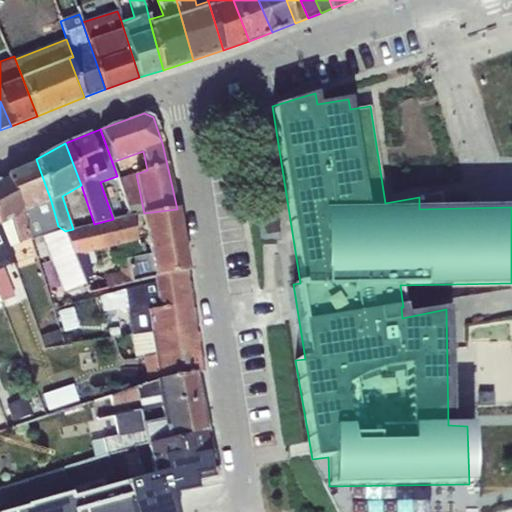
[(37,162),(6,175),(22,213),(31,239),(33,247),(44,243),(63,293),(85,284),(83,278),(74,255),(65,231),(58,226),(51,201),(37,162)]
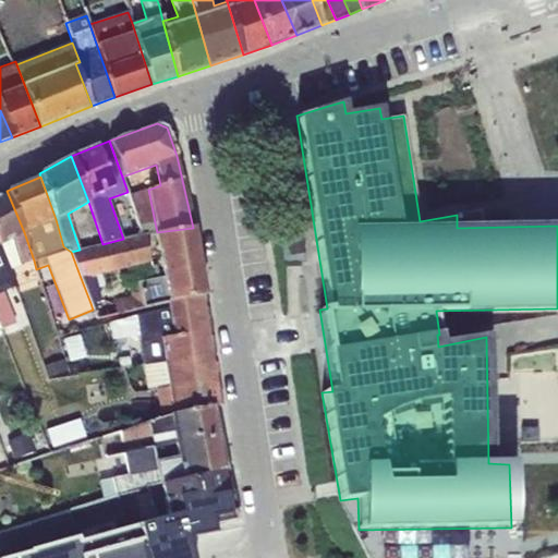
[(155,222),(148,190),(130,195),(138,225),(141,234),(145,233),(146,235),(154,234),(154,232),(157,232),(155,222)]
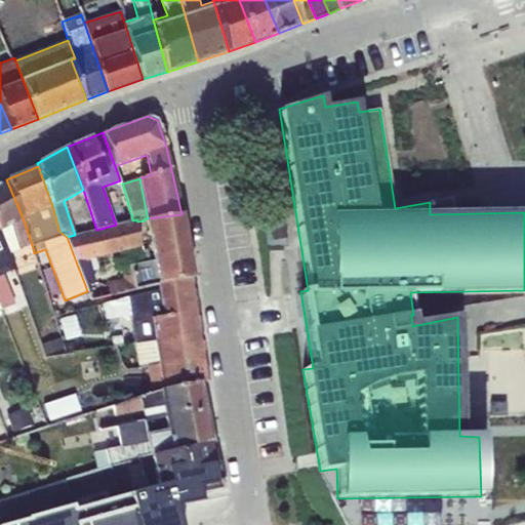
[(6,179),(0,182),(0,231),(9,253),(32,245),(23,218),(6,179)]
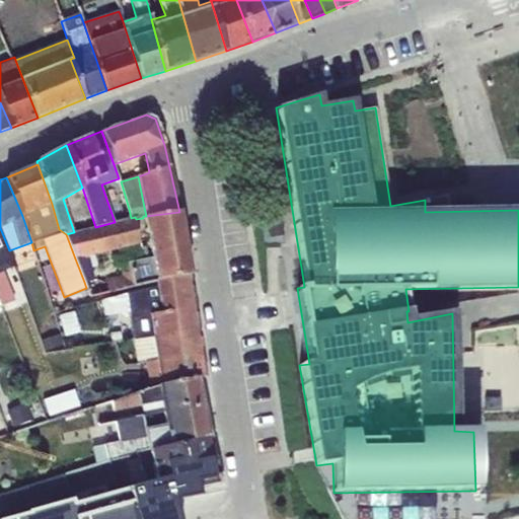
[(143,216),(143,218),(147,242),(182,235),(179,212),(146,216),(143,216)]
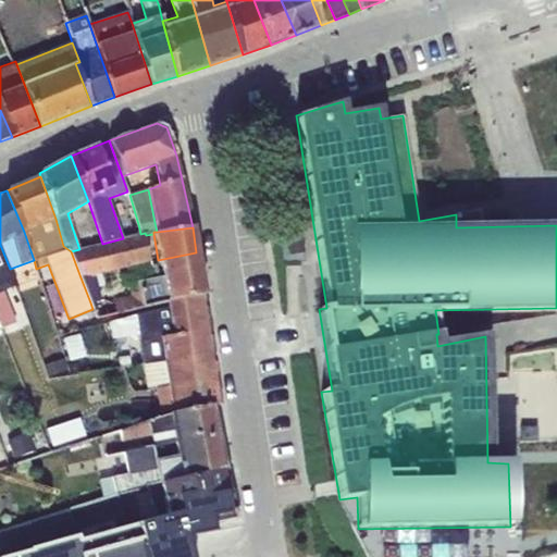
[(145,233),(140,234),(123,238),(102,244),(79,249),(71,251),(81,277),(95,274),(150,261),(146,235),(145,233)]
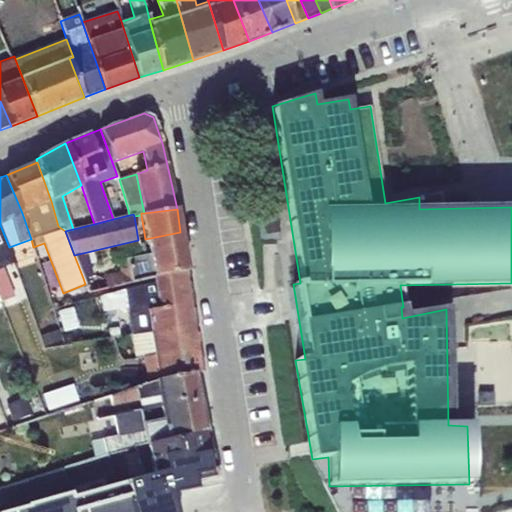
[(0,225),(0,302),(14,296),(3,268),(14,263),(9,247),(0,225)]
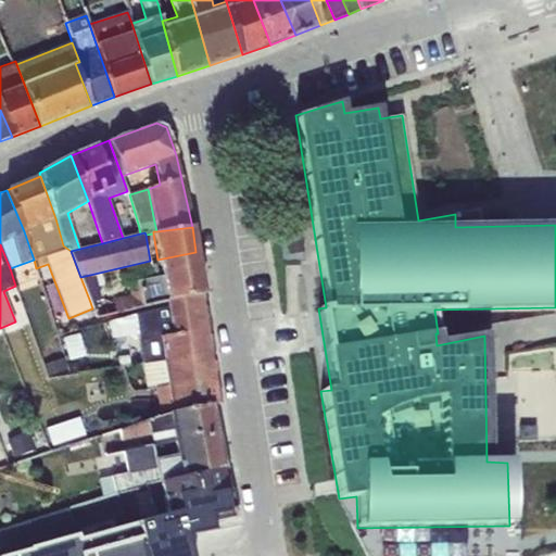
[(161,277),(128,282),(130,295),(112,300),(116,313),(168,300),(203,294),(196,252),(158,260),(161,277)]
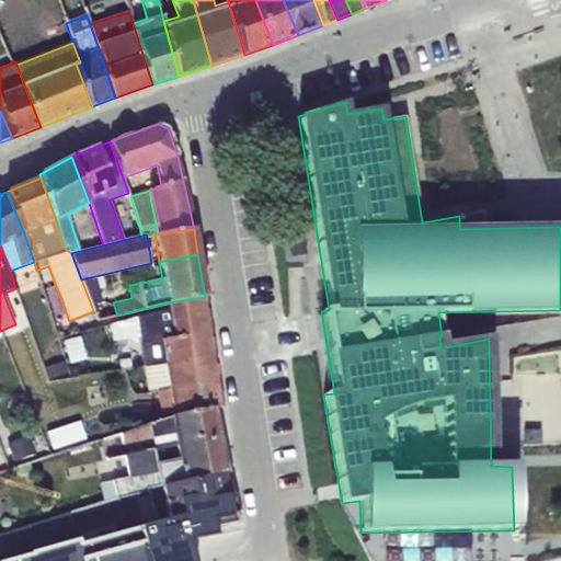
[(102,301),(95,276),(81,279),(91,305),(102,301)]
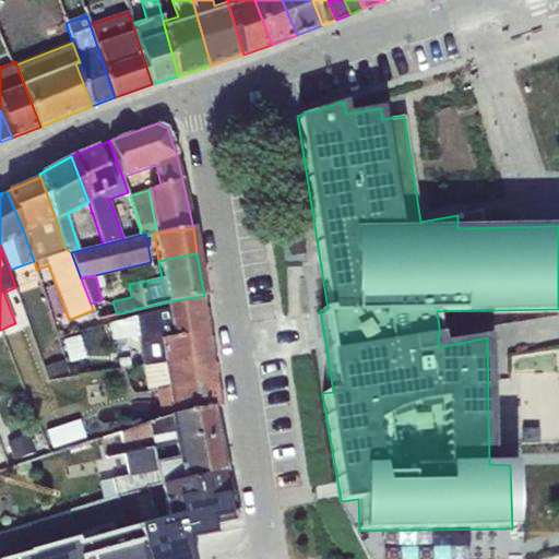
[(170,309),(138,317),(140,336),(144,366),(213,358),(204,296),(169,301),(170,309)]
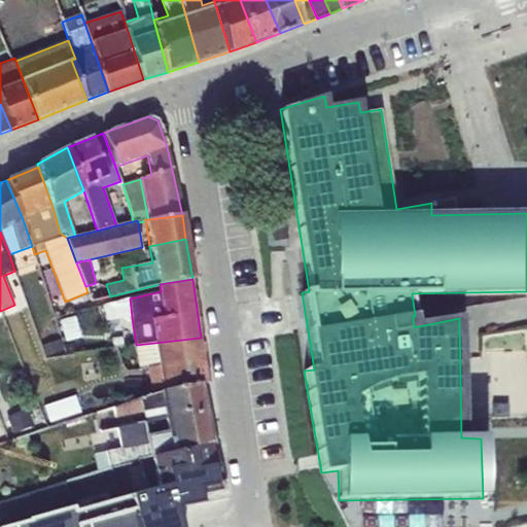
[(106,321),(132,317),(130,299),(104,305),(106,321)]
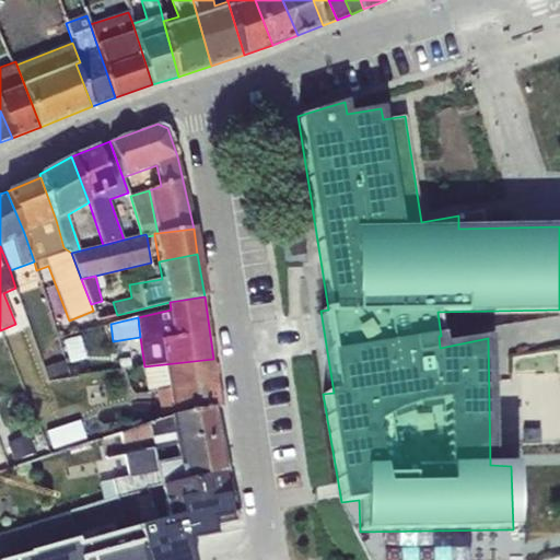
[(82,336),(63,341),(70,364),(89,360),(82,336)]
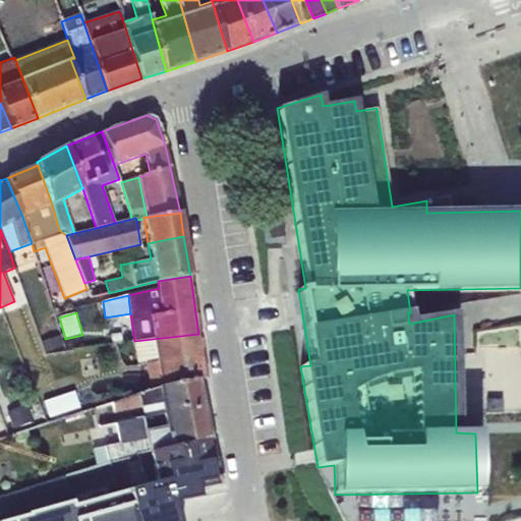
[(201,356),(198,334),(134,341),(137,364),(146,363),(160,360),(201,356)]
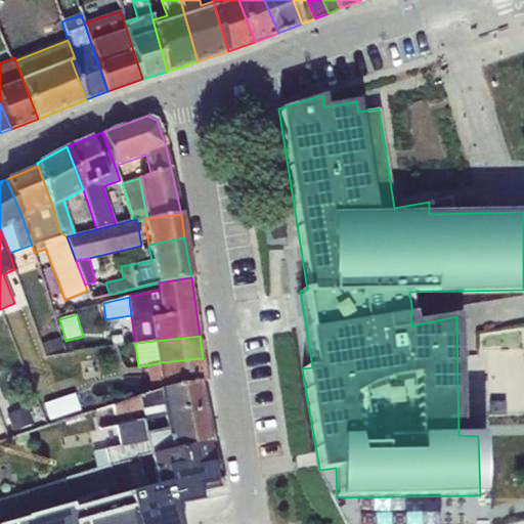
[(206,381),(203,358),(161,362),(146,365),(150,392),(171,387),(200,382),(206,381)]
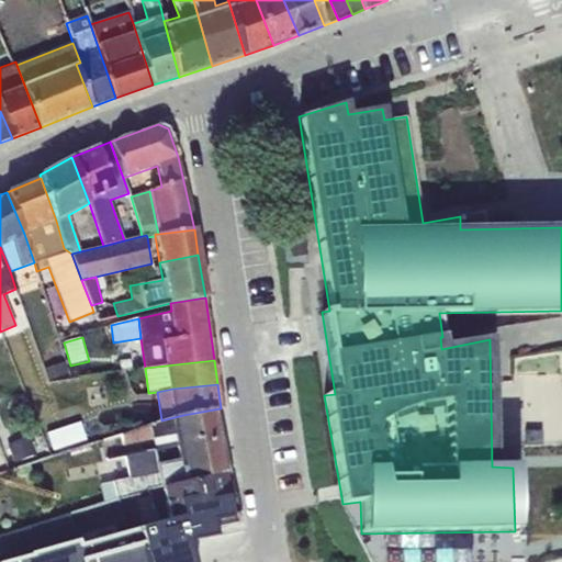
[(153,439),(155,452),(176,449),(220,441),(215,417),(214,409),(183,415),(161,420),(121,434),(123,446),(153,439)]
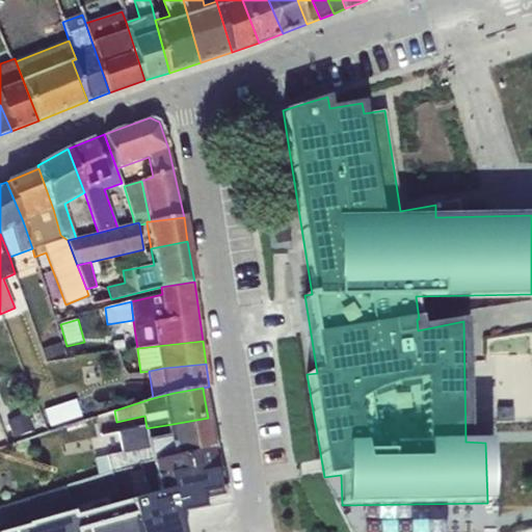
[(75,401),(45,411),(50,429),(81,418),(75,401)]
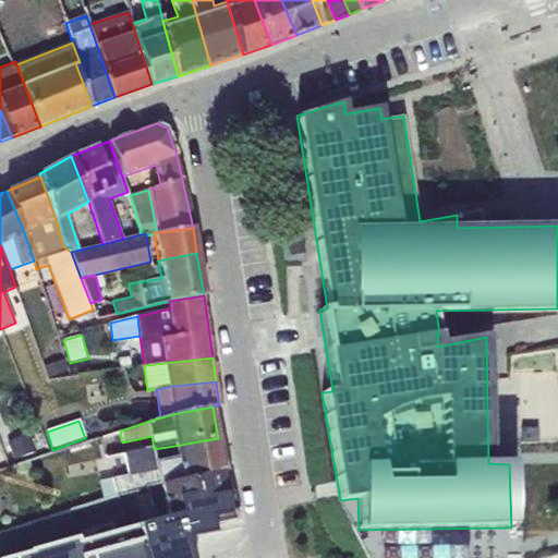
[(27,433),(7,441),(14,460),(35,451),(27,433)]
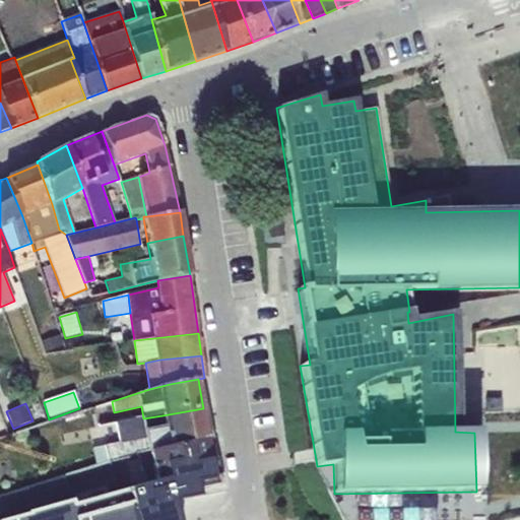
[(203,408),(163,415),(165,426),(145,430),(143,418),(116,425),(119,443),(92,448),(95,465),(125,456),(139,453),(209,439),(203,408)]
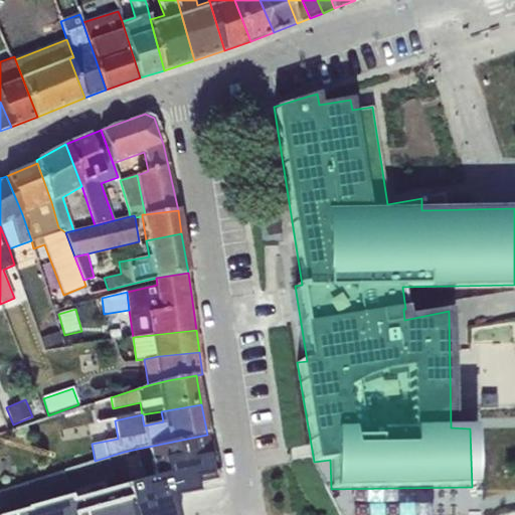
[(216,485),(207,435),(138,449),(145,479),(126,484),(127,488),(134,514),(176,514),(172,493),(216,485)]
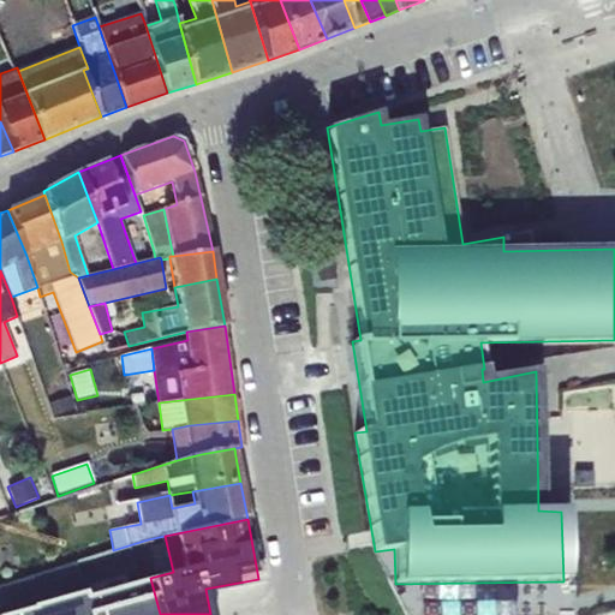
[(160,614),(151,583),(85,599),(75,562),(0,587),(0,614),(160,614)]
